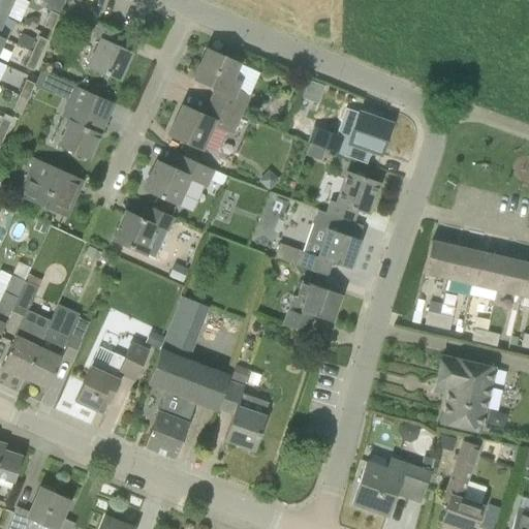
[(0,0),(0,12),(5,16),(12,0),(0,0)]
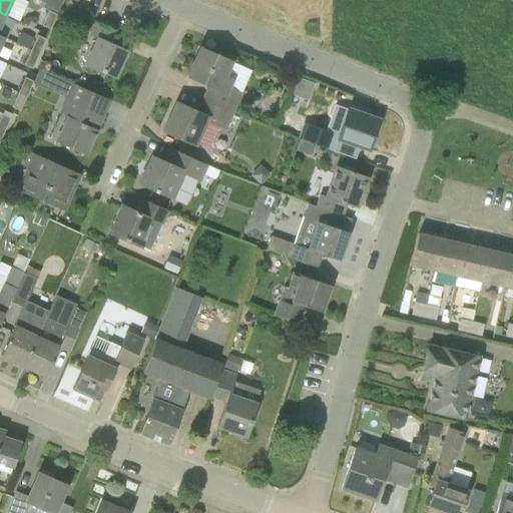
[(40,0),(38,6),(48,11),(56,14),(62,0),(40,0)]
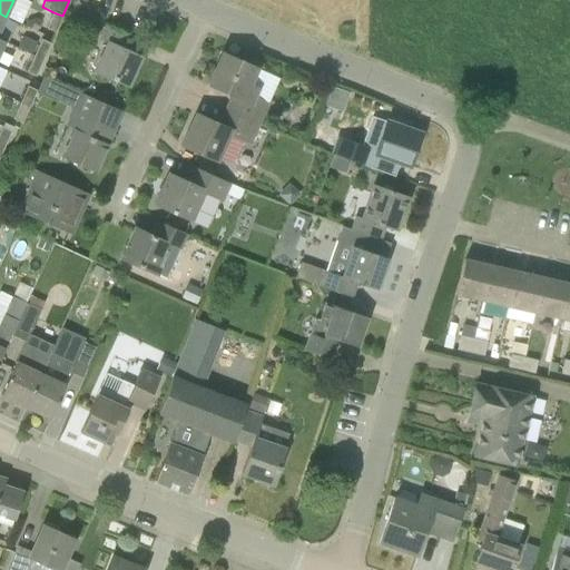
[(62,16),(53,12),(47,28),(57,32),(64,17),(62,16)]
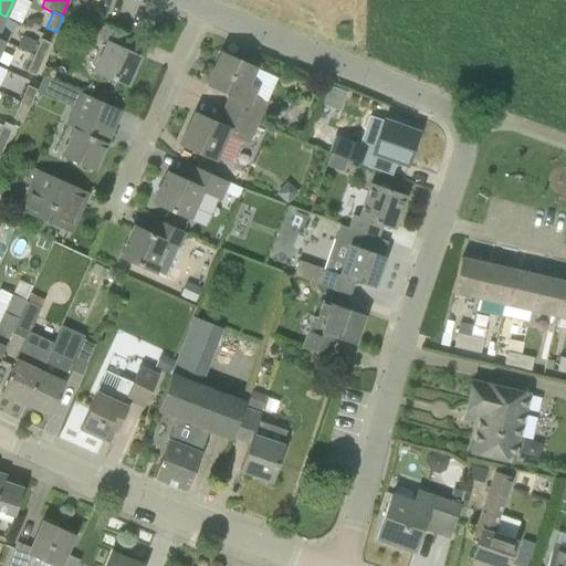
[(134,35),(106,23),(100,38),(107,41),(93,71),(127,86),(142,55),(128,49),(134,35)]
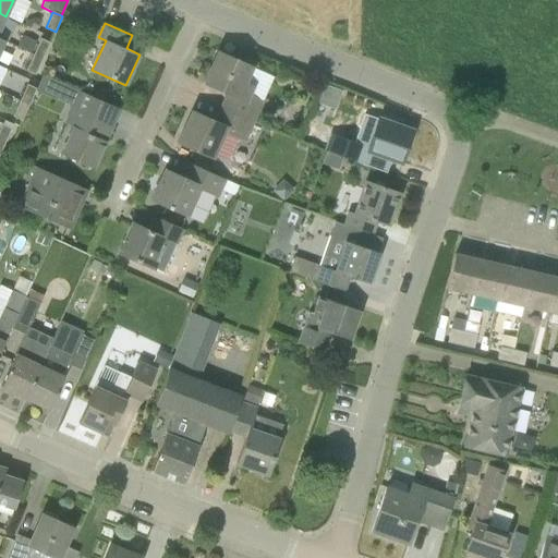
[(31,53),(36,43),(22,36),(16,47),(31,53)]
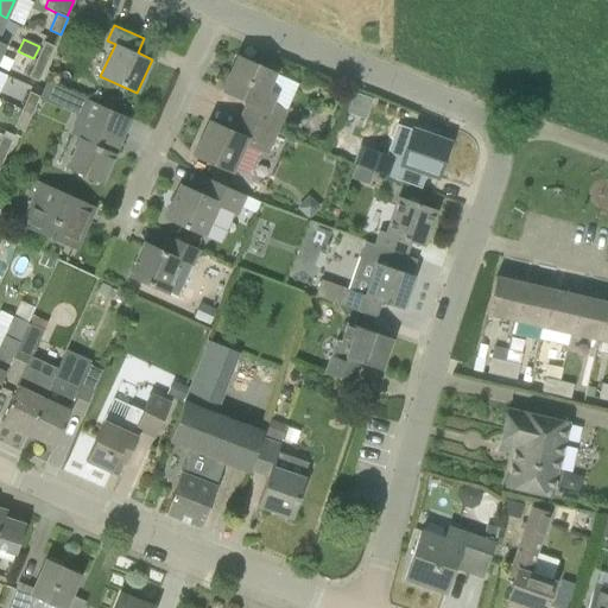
[(37,59),(46,64),(55,46),(44,42),(37,59)]
